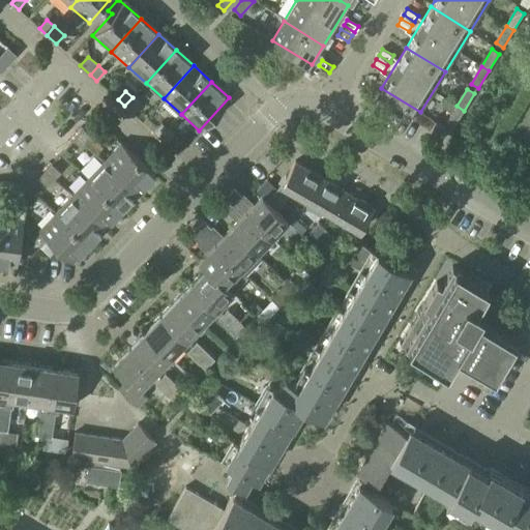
[(133,97),(124,106),(131,112),(140,104),(133,97)]
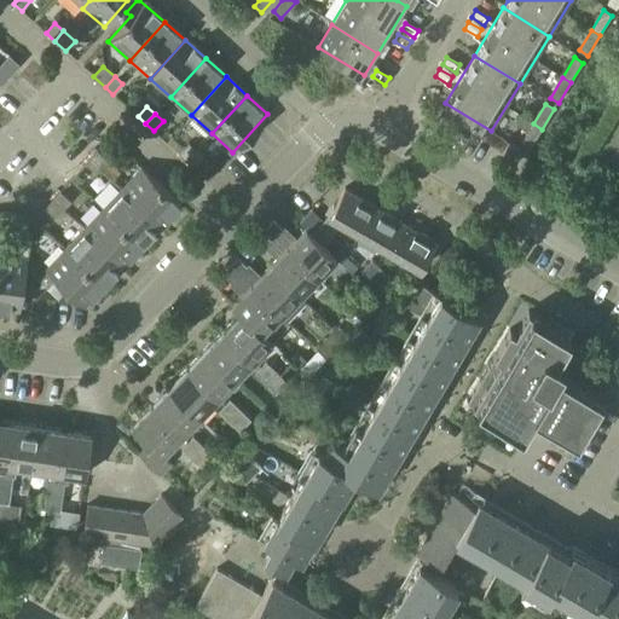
[(530,149),(542,129),(533,123),(521,144),(530,149)]
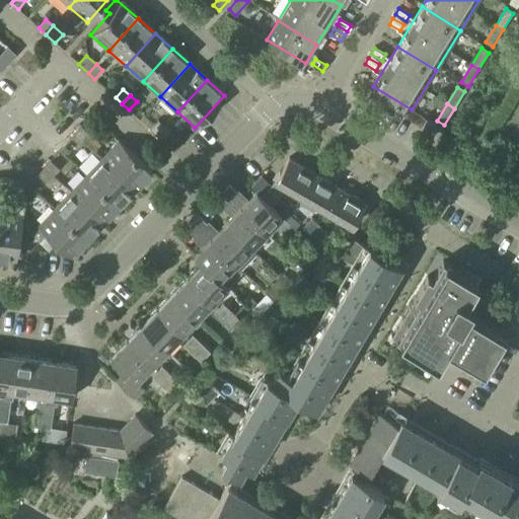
[(157,136),(164,127),(158,121),(150,129),(157,136)]
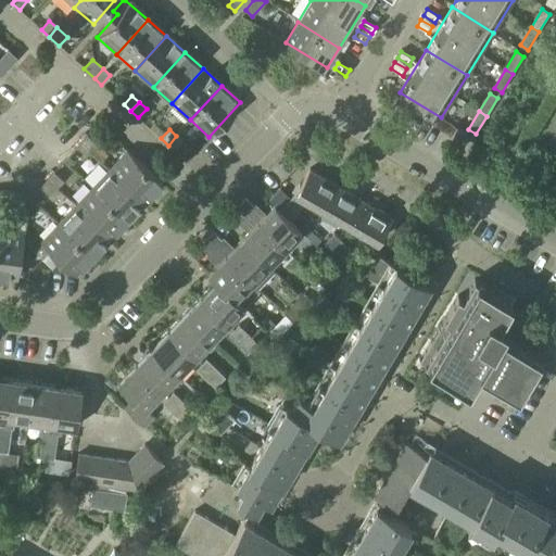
[(463,147),(469,136),(458,129),(452,140),(463,147)]
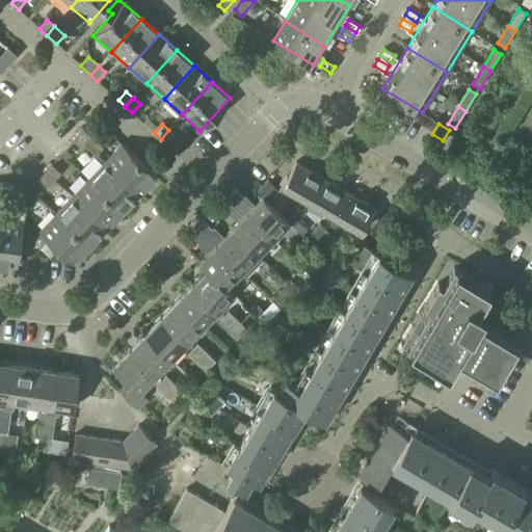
[(161,139),(167,144),(176,136),(168,130),(161,139)]
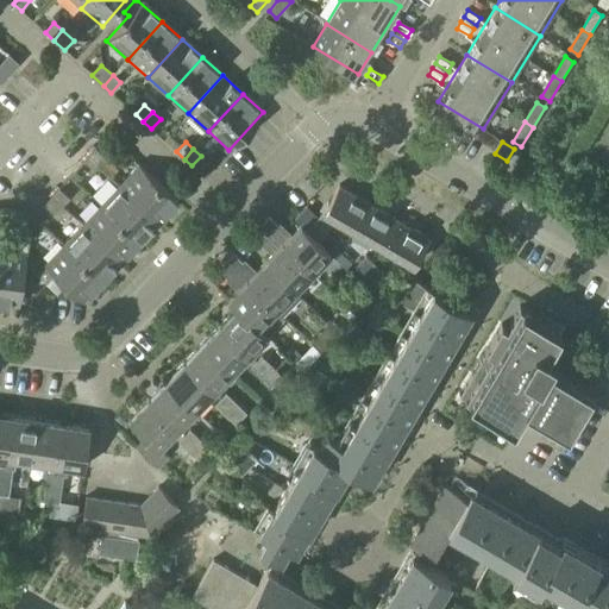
[(88,158),(98,167),(105,159),(95,150),(88,158)]
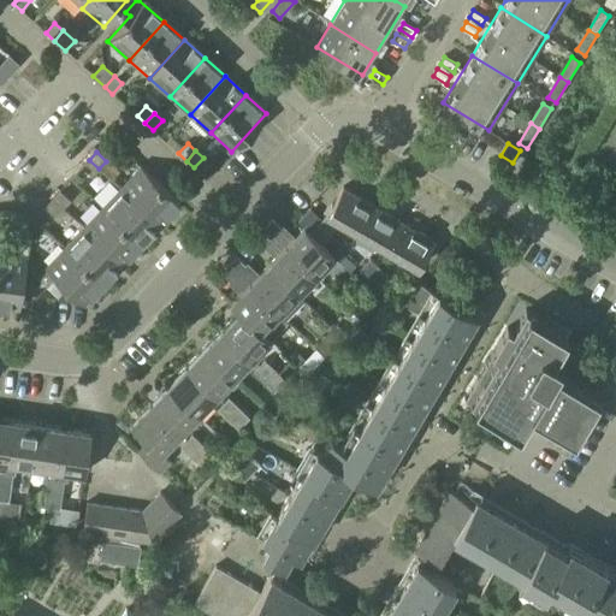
[(92,177),(99,169),(89,160),(82,167),(92,177)]
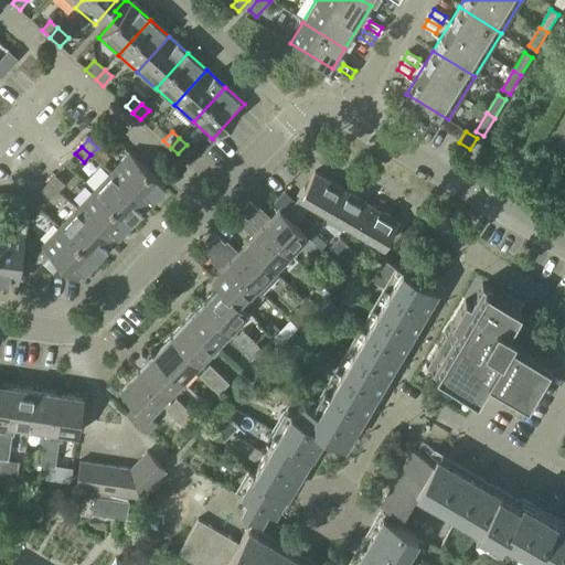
[(110,172),(147,205),(164,187),(129,152),(110,172)]
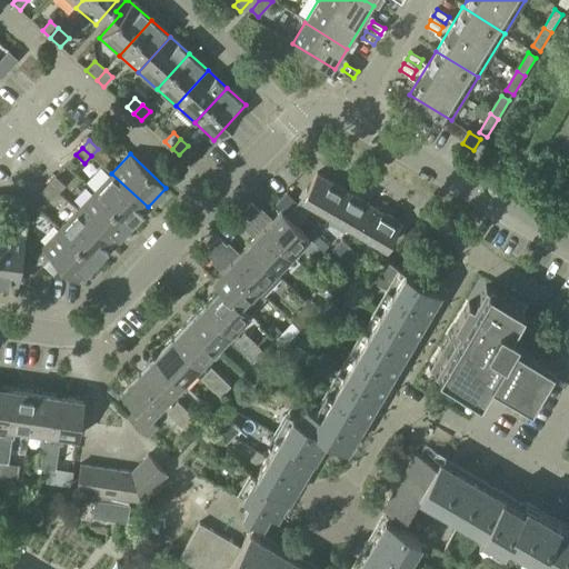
[(130,225),(148,207),(111,173),(95,191),(130,225)]
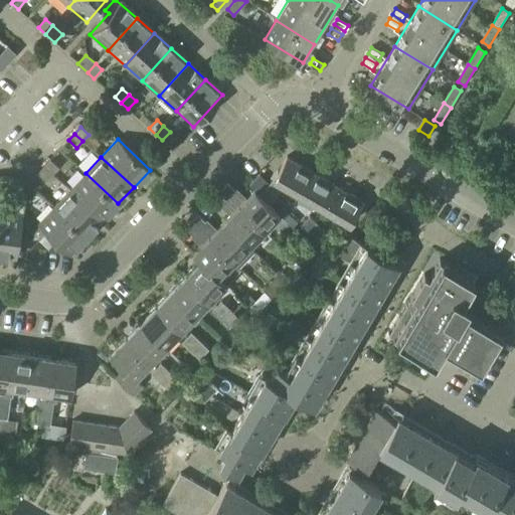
[(299,196),(313,173),(287,157),(275,178),(259,195),(268,204),(284,187),(299,196)]
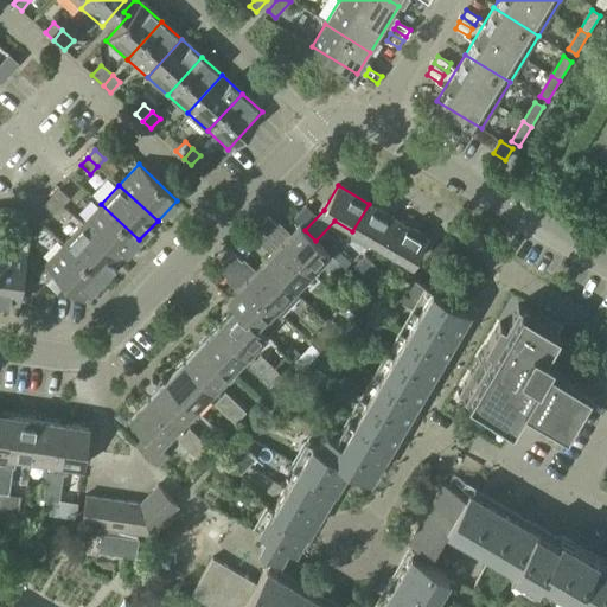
[(51,197),(62,206),(69,198),(59,189),(51,197)]
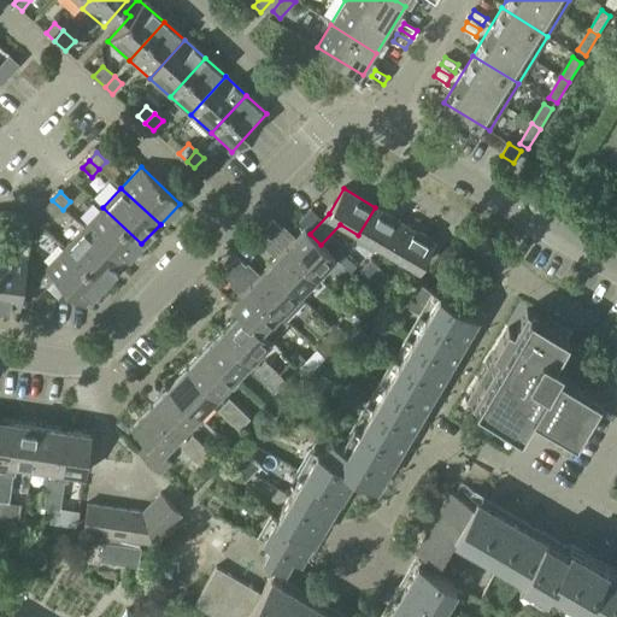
[(54,217),(63,210),(52,200),(45,207),(54,217)]
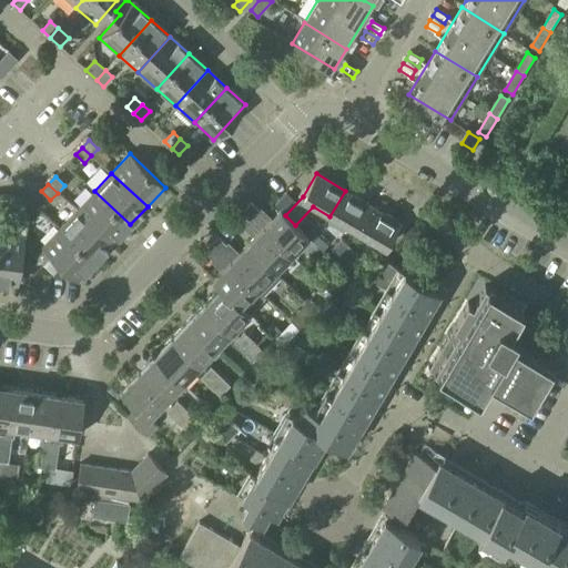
[(112,243),(130,224),(94,191),(77,210),(112,243)]
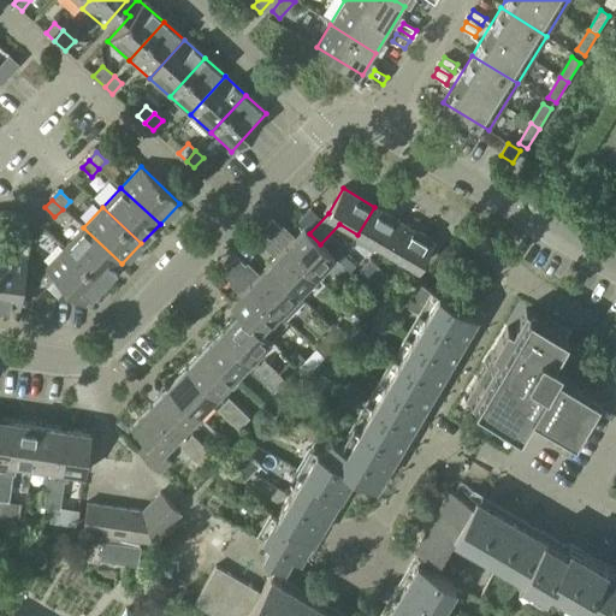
[(388,252),(404,224),(374,207),(357,235),(388,252)]
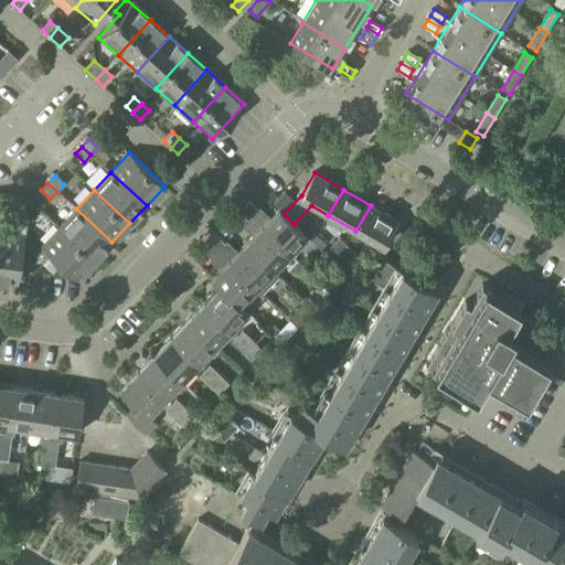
[(294,200),(285,191),(273,203),(281,212),(294,200)]
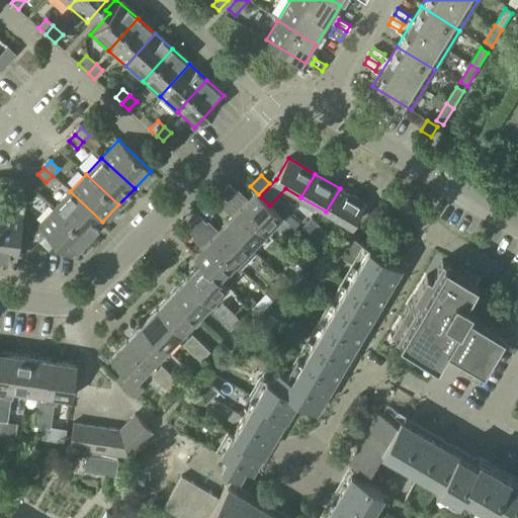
[(4,179),(2,190),(12,192),(14,180),(4,179)]
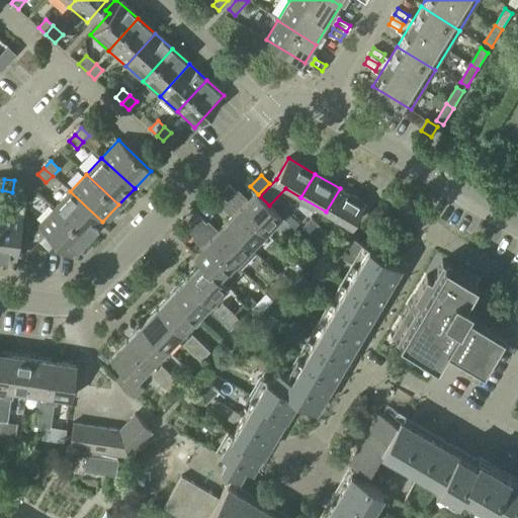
[(223,191),(235,202),(241,196),(229,185),(223,191)]
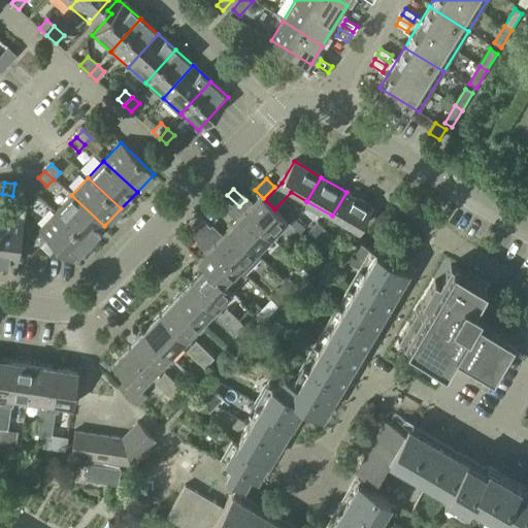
[(371,207),(347,192),(332,216),(359,232),(371,207)]
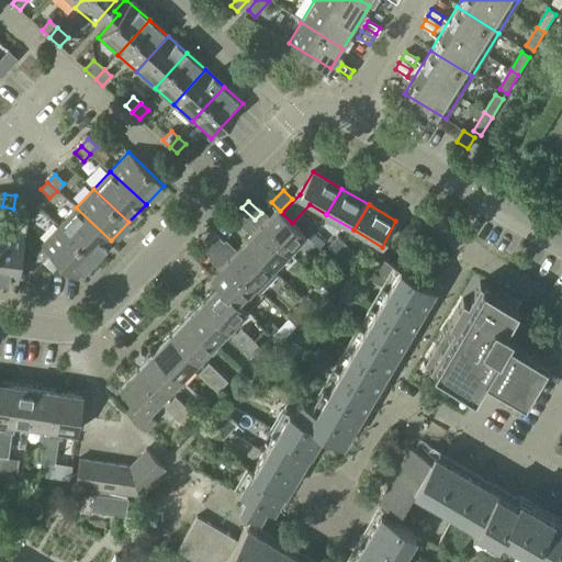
[(94,259),(111,240),(76,208),(58,226),(94,259)]
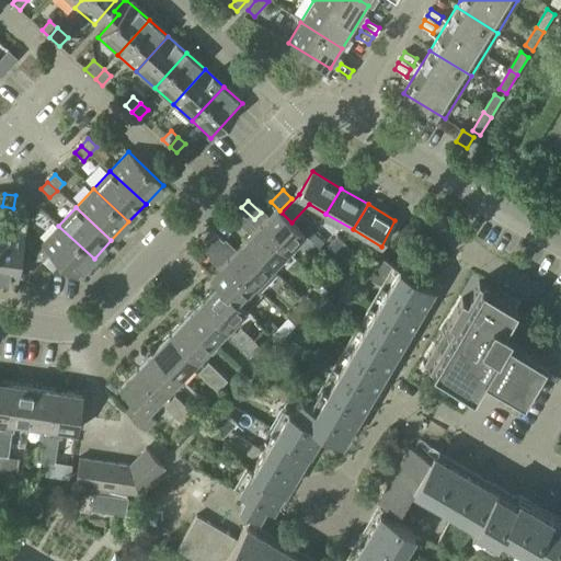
[(247,227),(254,219),(241,207),(233,215),(247,227)]
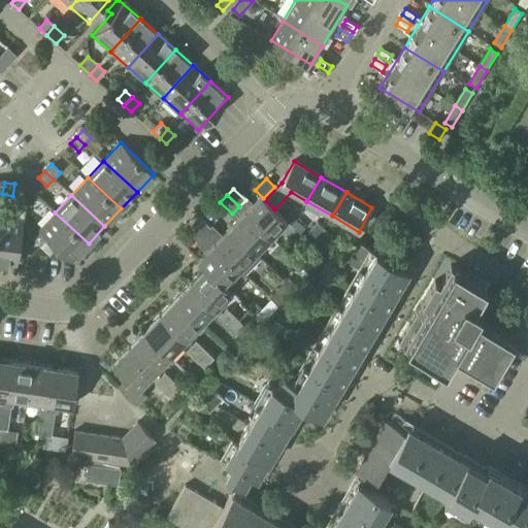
[(245,200),(239,206),(244,212),(270,237),(287,221),(274,209),(265,200),(261,196),(251,205),(245,200)]
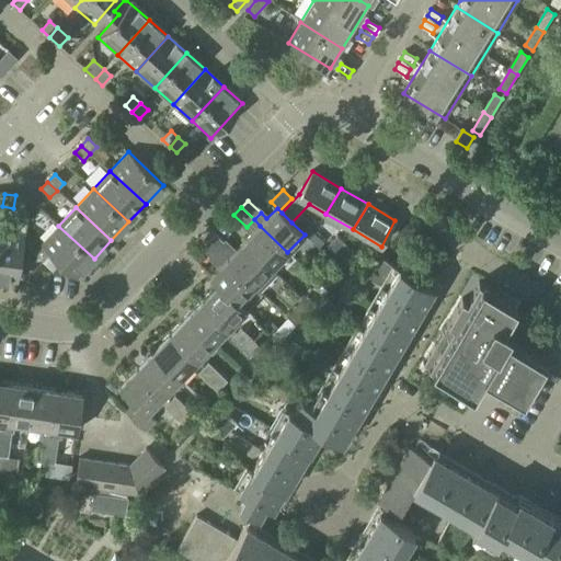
[(76,277),(94,259),(58,226),(34,252),(43,261),(50,253),(76,277)]
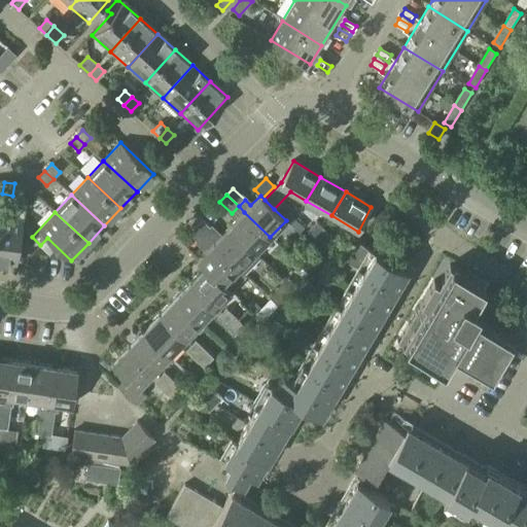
[(254,252),(255,252),(270,237),(244,212),(229,227),(254,252)]
